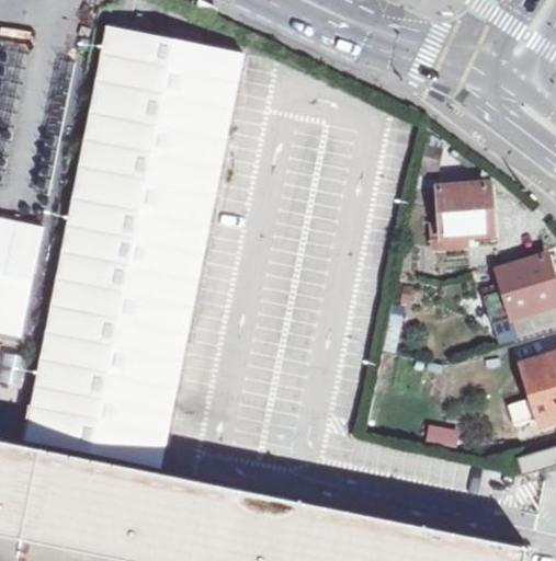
[(217,7),(204,0),(199,0),(196,6),(213,14),(217,7)]
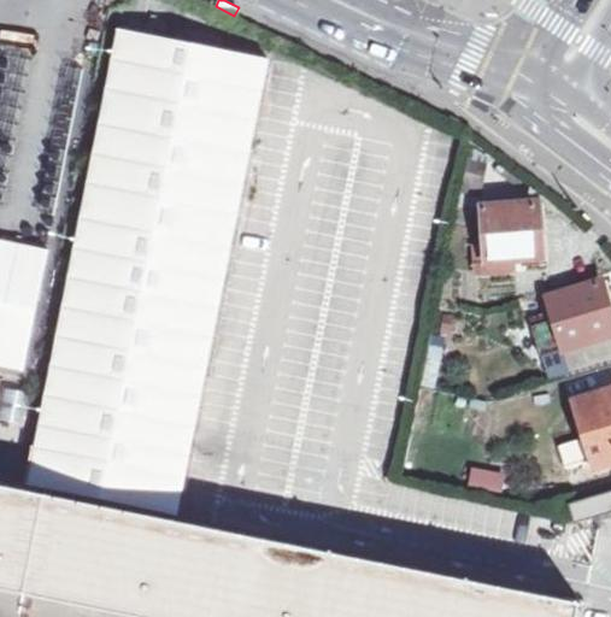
[(263,56),(115,27),(28,482),(176,510),(263,56)]
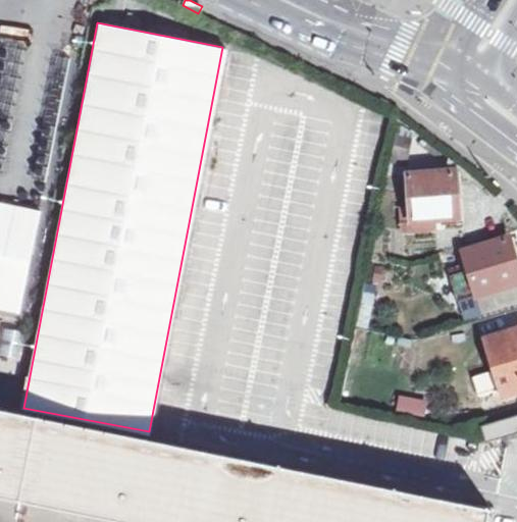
[(456,172),(448,173),(451,220),(448,220),(449,227),(459,226),(456,172)]
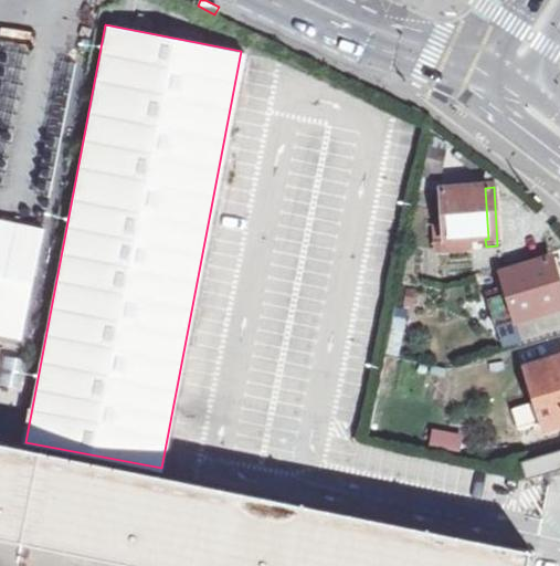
[(488,239),(485,188),(436,189),(442,252),(476,251),(476,247),(486,247),(485,239),(488,239)]
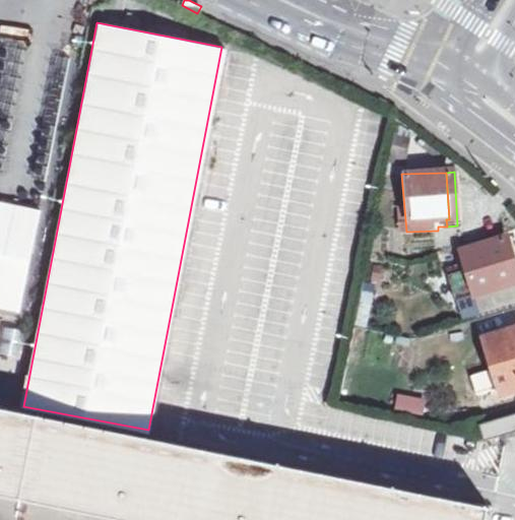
[(37,207),(0,200),(0,304),(17,308),(37,207)]
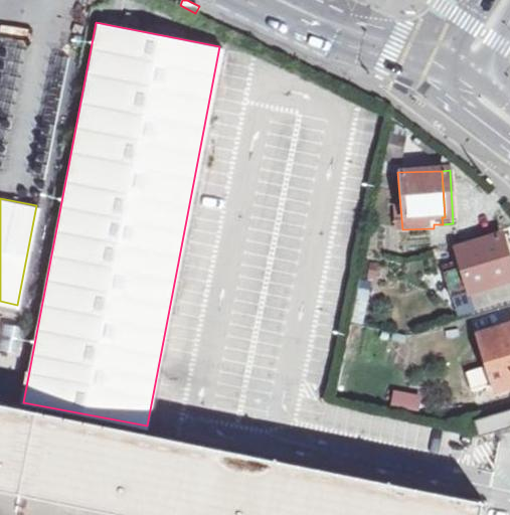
[(453,248),(456,261),(445,264),(447,271),(441,273),(448,296),(509,278),(505,263),(509,260),(509,248),(505,233),(453,248)]
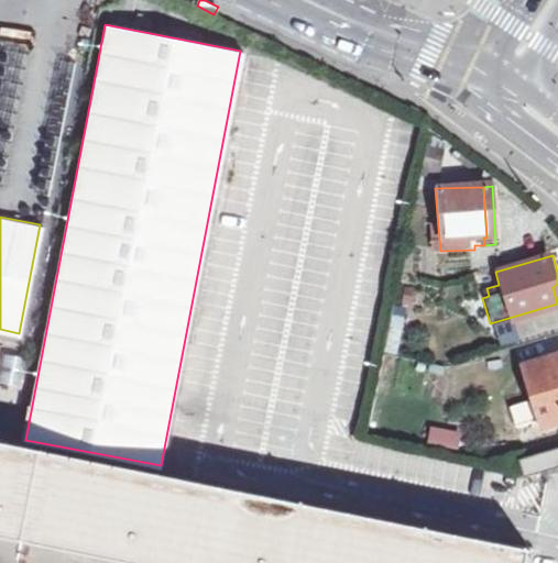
[(557,355),(523,366),(542,424),(557,419),(557,355)]
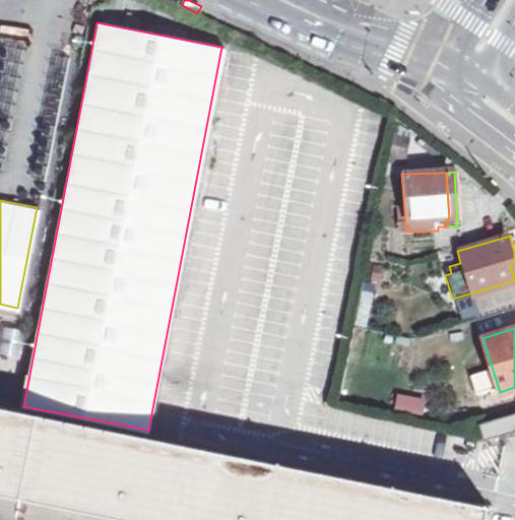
[(0,519),(485,519),(488,508),(0,408),(0,519)]
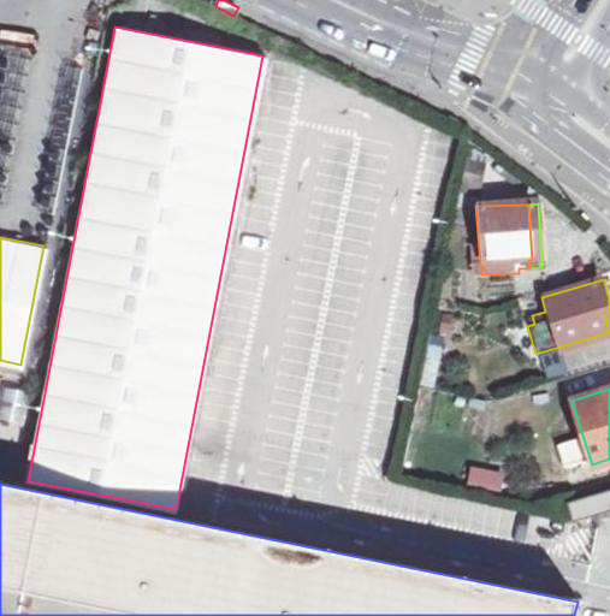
[(569,521),(609,509),(609,497),(608,489),(563,502),(569,521)]
